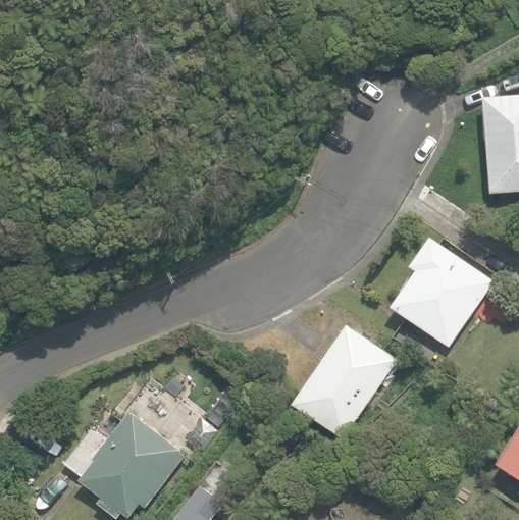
[(518,95),(482,98),(489,194),(518,192),(518,95)]
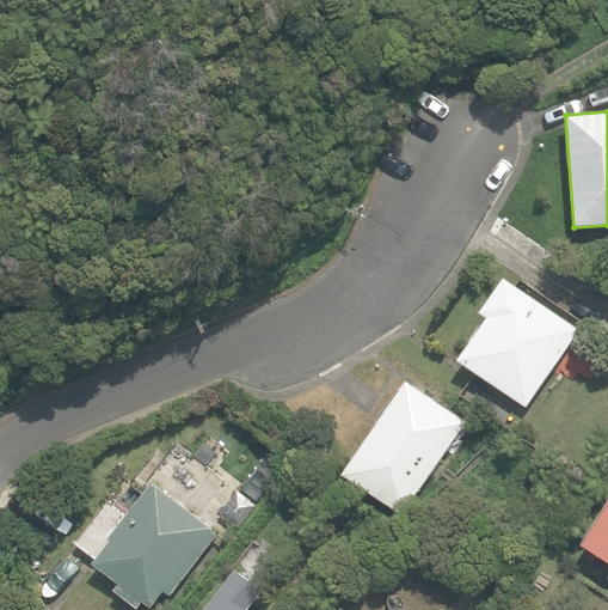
[(456,360),(524,408),(578,330),(503,279),(479,313),(486,318),(456,360)]
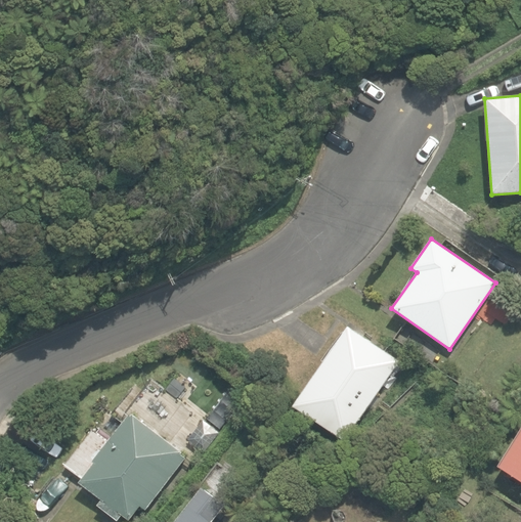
[(293,405),(343,440),(397,362),(347,327),(293,405)]
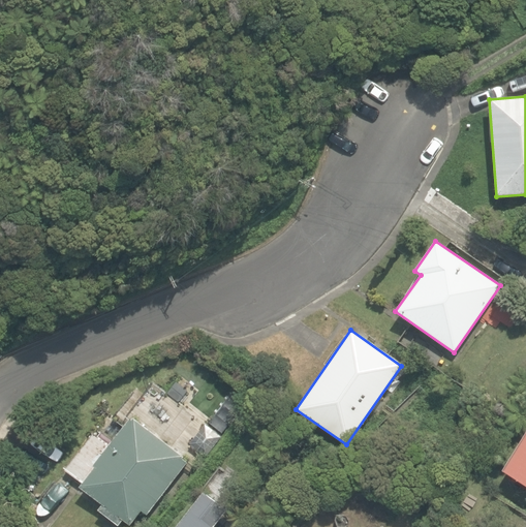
[(97,510),(118,526),(123,520),(130,526),(141,512),(146,515),(186,462),(181,459),(183,456),(132,417),(130,420),(128,419),(106,446),(90,434),(62,470),(81,485),(80,487),(102,504),(97,510)]
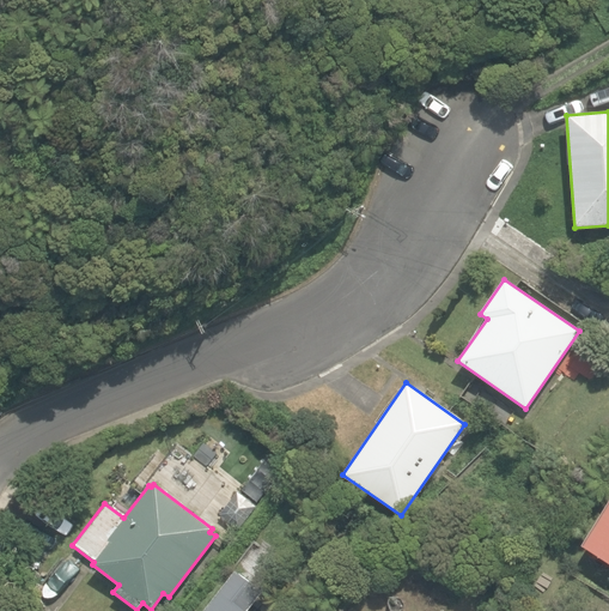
[(608,500),(582,545),(608,562),(608,500)]
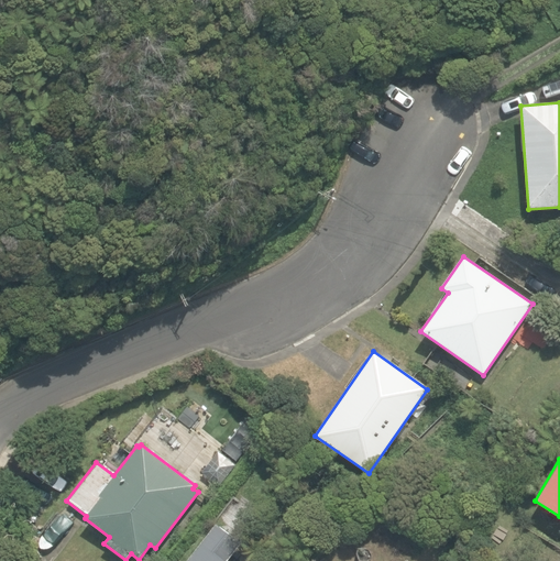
[(228,560),(241,542),(216,524),(186,560),(228,560)]
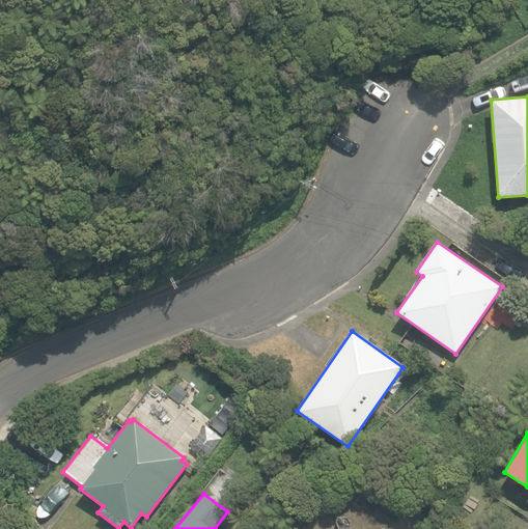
All buildings are outlined.
